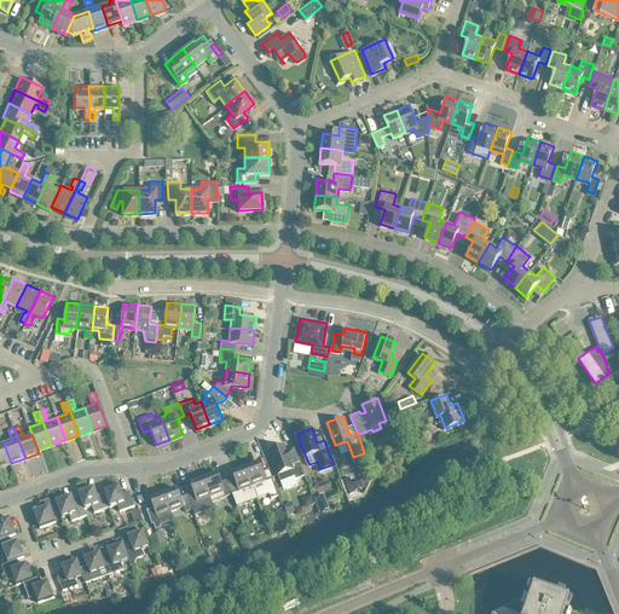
[(365,432),(358,434),(364,453),(368,451),(363,439),(365,432)]
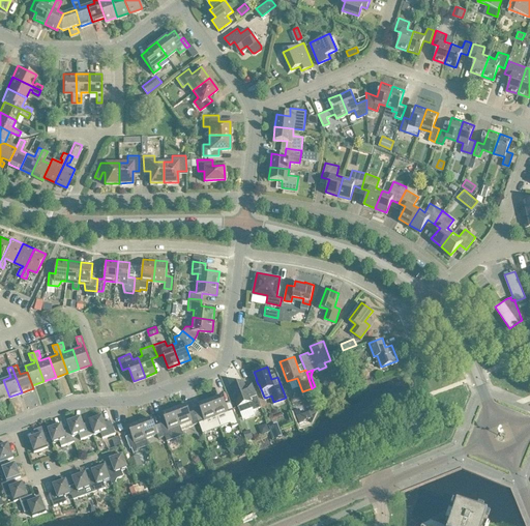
[(0,400),(9,397),(3,380),(0,380),(0,400)]
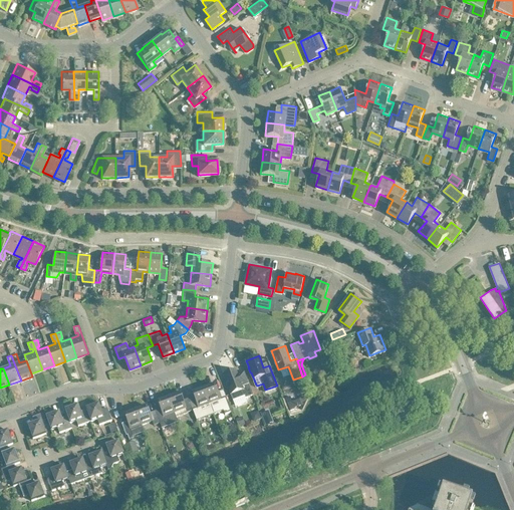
[(224,373),(236,406),(247,402),(245,397),(253,394),(244,370),(238,372),(236,368),(224,373)]
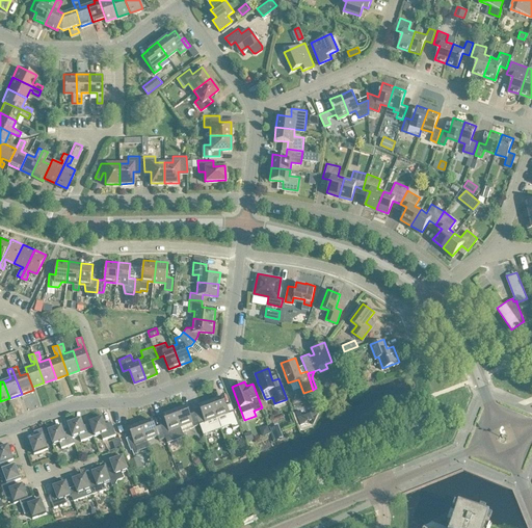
[(240,424),(231,401),(225,403),(222,396),(211,400),(217,416),(221,427),(232,423),(234,427),(240,424)]
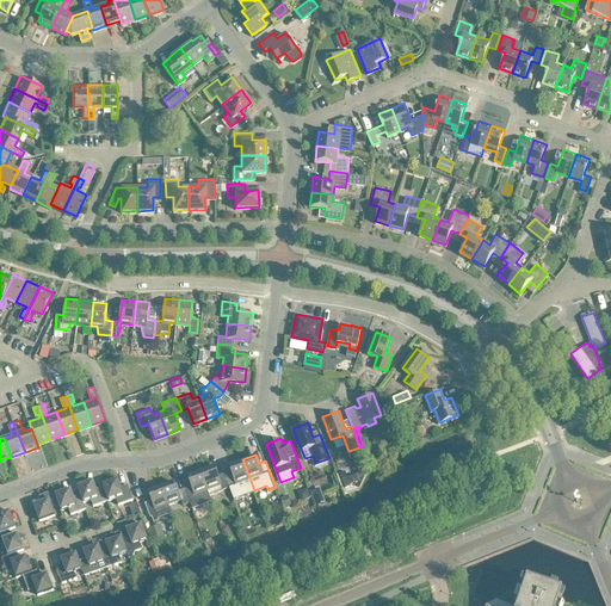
[(254,490),(250,477),(242,459),(229,465),(233,474),(226,476),(229,486),(234,498),(254,490)]
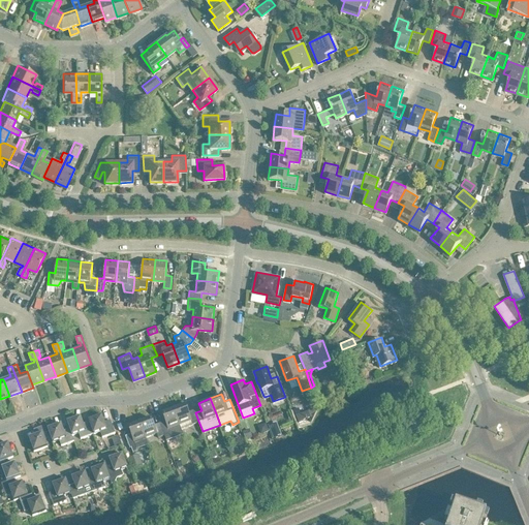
[(195,412),(194,408),(188,410),(185,403),(174,407),(182,427),(198,421),(195,412)]
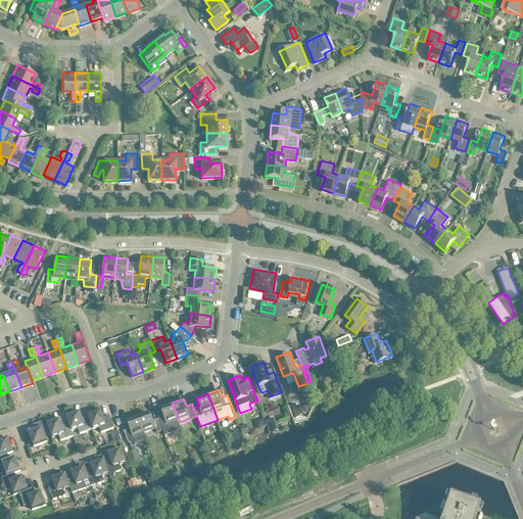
[(306,410),(304,404),(297,407),(295,402),(290,404),(294,415),(306,410)]
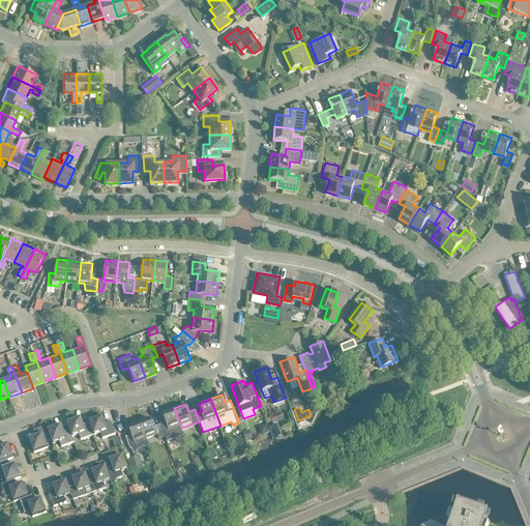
[(182,428),(174,408),(163,413),(166,419),(159,421),(165,434),(167,439),(183,433),(181,428),(182,428)]
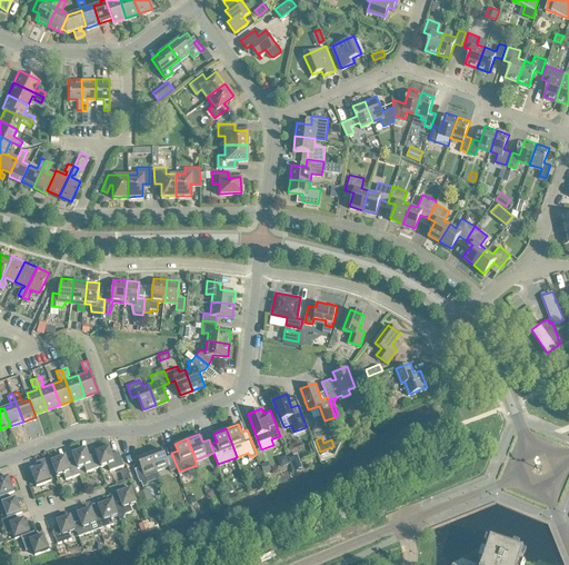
[(110,445),(96,450),(96,452),(101,465),(108,463),(110,469),(125,464),(119,450),(112,453),(110,445)]
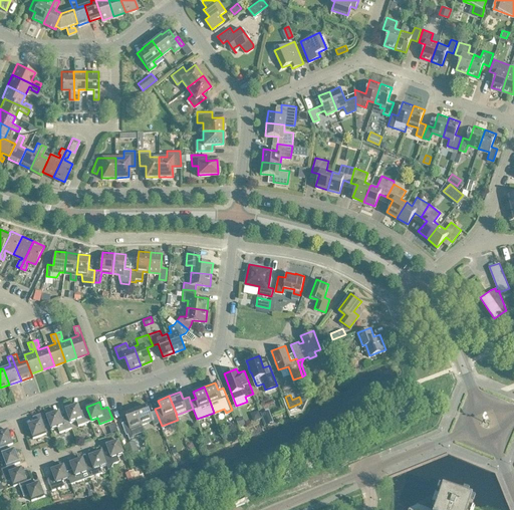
[(91,420),(86,408),(81,410),(78,403),(65,408),(65,409),(67,415),(70,421),(76,419),(78,425),(91,420)]
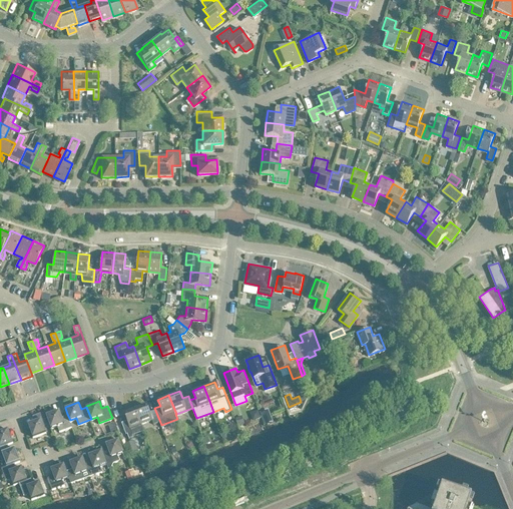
[(159,420),(154,408),(149,411),(146,404),(135,408),(141,423),(152,418),(153,423),(159,420)]
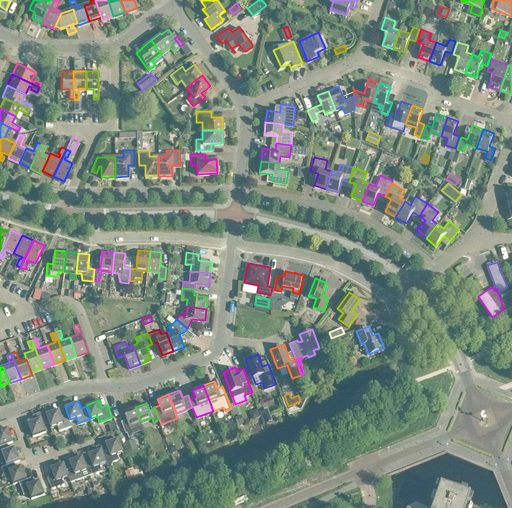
[(143,427),(141,422),(135,407),(124,411),(127,418),(121,420),(126,432),(127,431),(129,436),(133,434),(132,430),(142,426),(142,427),(143,427)]
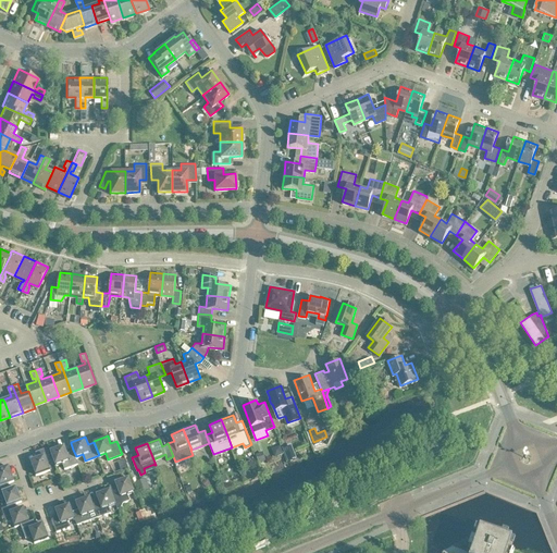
[(78,463),(76,456),(73,450),(67,452),(64,444),(50,450),(53,459),(56,464),(62,462),(64,467),(78,463)]
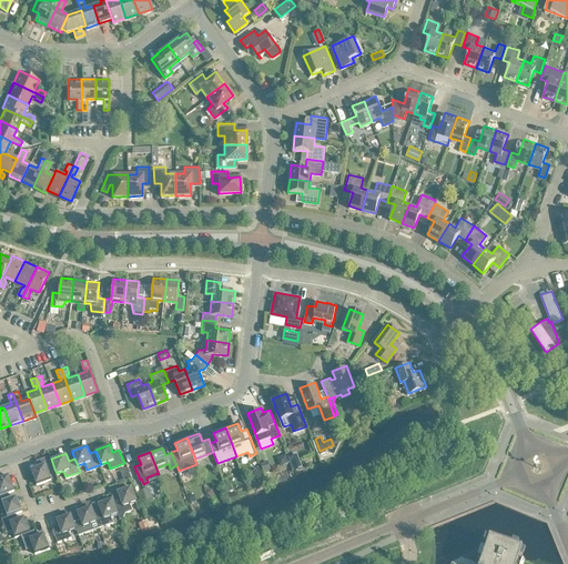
[(54,469),(51,459),(50,454),(37,460),(39,465),(31,469),(37,483),(51,477),(49,471),(54,469)]
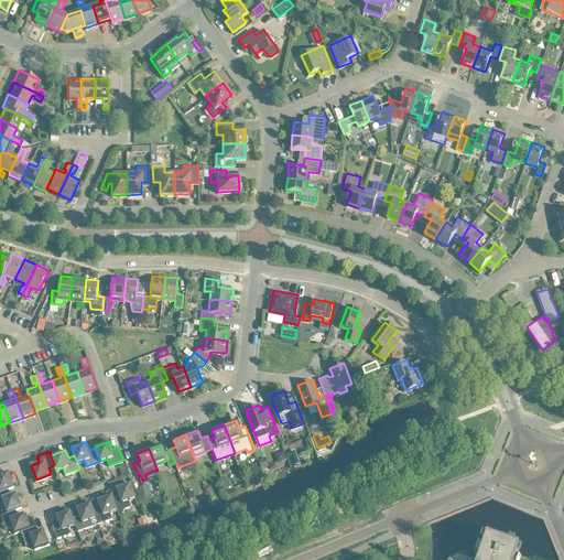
[(290,458),(291,462),(292,464),(300,462),(296,455),(290,458)]
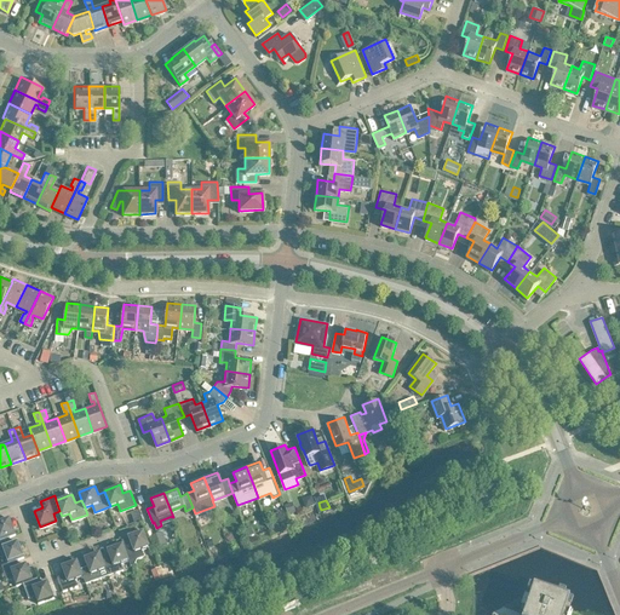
[(296,510),(293,505),(292,506),(291,501),(285,504),(288,513),(296,510)]
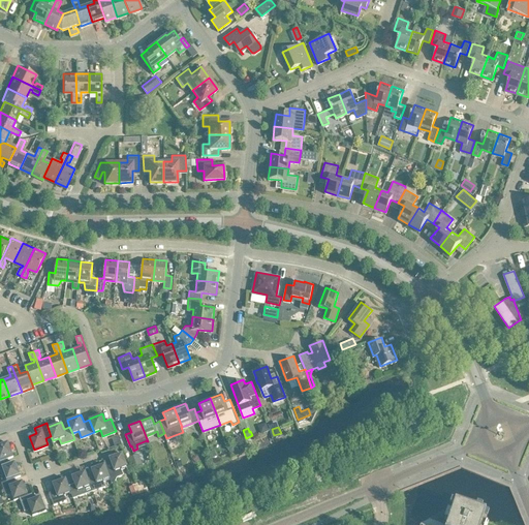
[(112,436),(115,445),(121,443),(118,434),(112,436)]
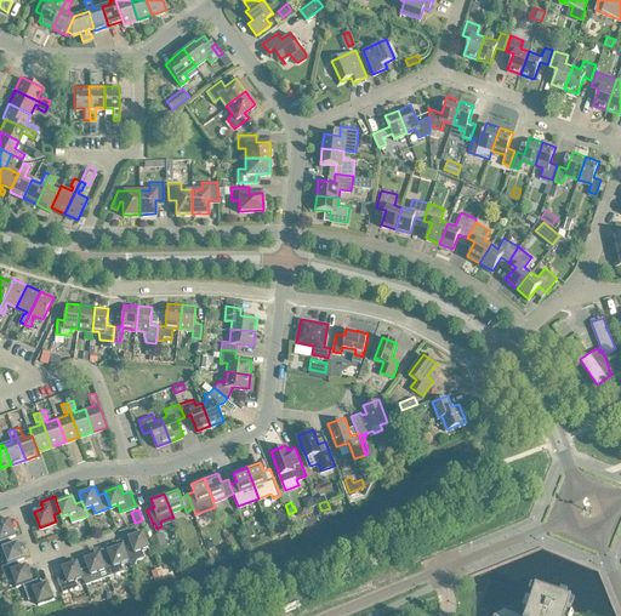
[(0,539),(9,536),(16,534),(10,518),(3,520),(0,514),(0,539)]
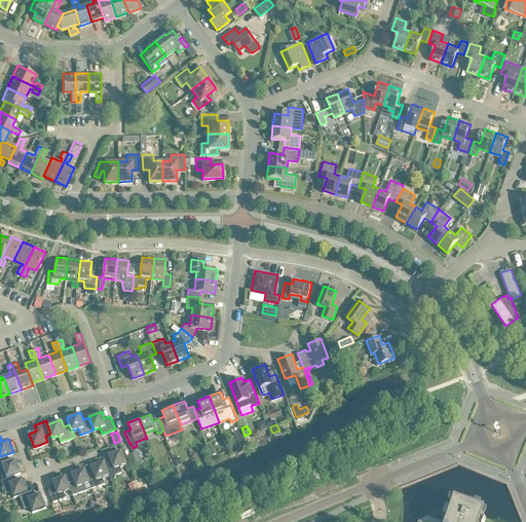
[(122,449),(109,454),(109,455),(104,457),(105,460),(109,474),(111,479),(113,479),(114,478),(116,474),(122,471),(120,465),(127,462),(122,449)]
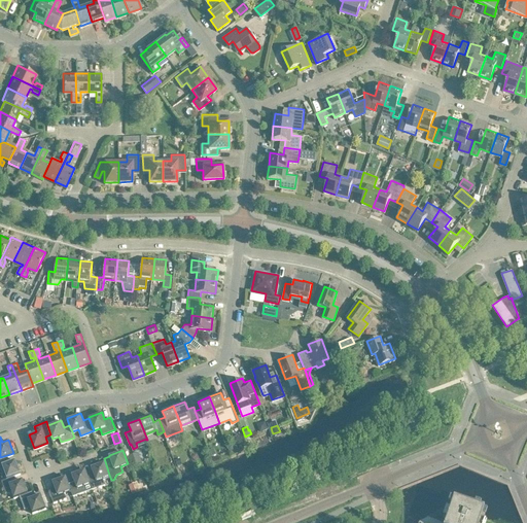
[(142,460),(138,451),(127,455),(131,464),(142,460)]
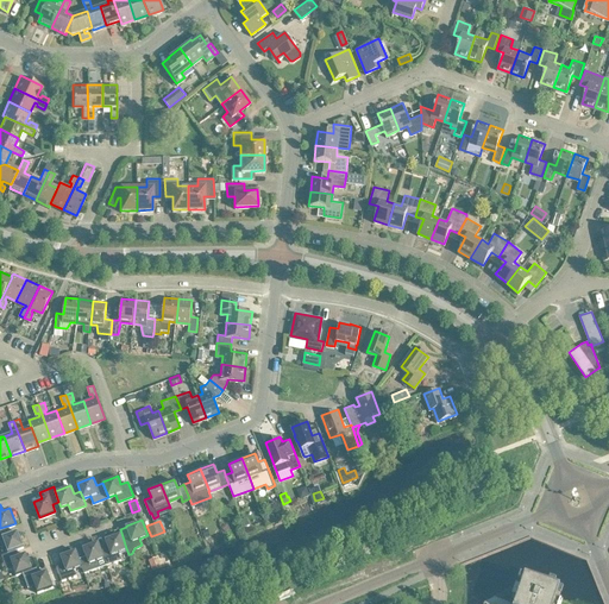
[(11,533),(8,526),(0,528),(0,545),(6,543),(8,552),(16,548),(24,546),(18,530),(11,533)]
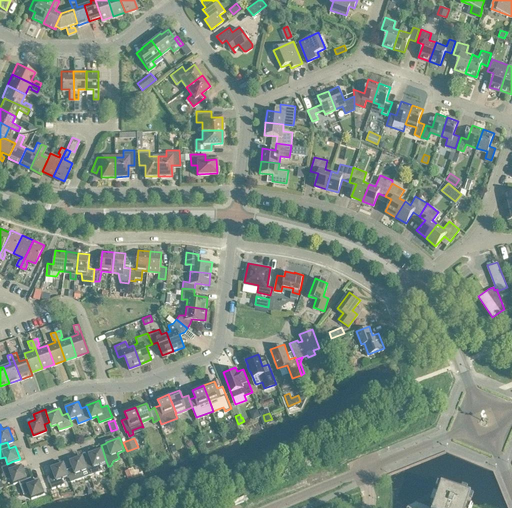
[(106,461),(102,448),(89,453),(91,460),(85,462),(90,474),(102,469),(100,464),(106,461)]
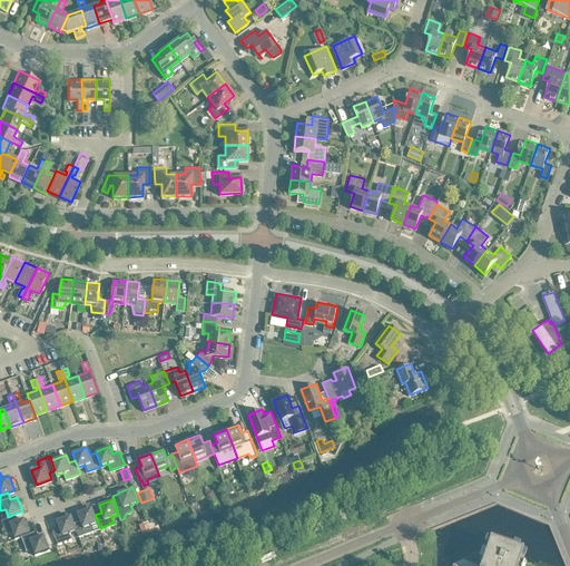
[(95,515),(92,507),(78,513),(80,519),(75,521),(77,529),(79,536),(82,534),(100,528),(95,515)]
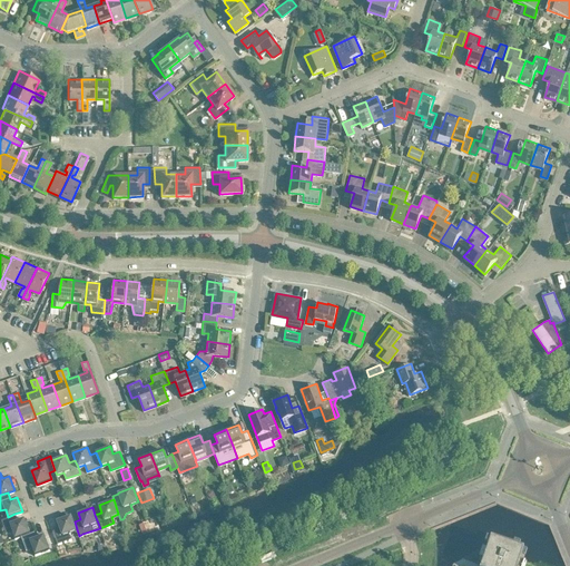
[(15,514),(8,517),(1,519),(7,533),(12,530),(16,537),(21,535),(30,533),(25,517),(18,520),(15,514)]
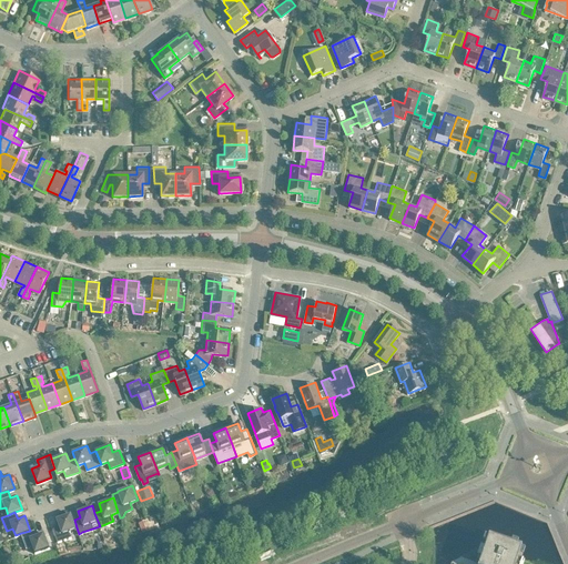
[(77,527),(74,520),(71,513),(57,519),(59,525),(53,527),(58,542),(72,536),(70,530),(77,527)]
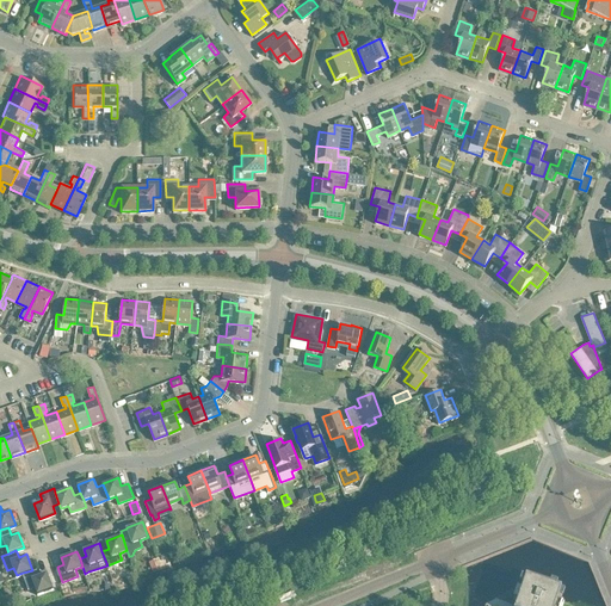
[(162,568),(159,561),(158,557),(149,561),(153,572),(162,568)]
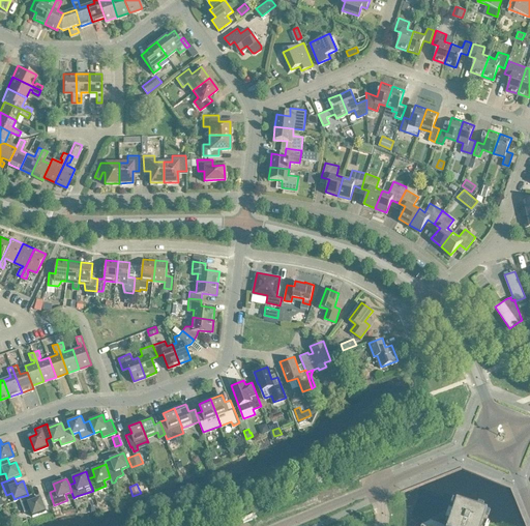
[(32,493),(28,495),(20,497),(25,510),(30,508),(33,515),(47,509),(41,496),(34,499),(32,493)]
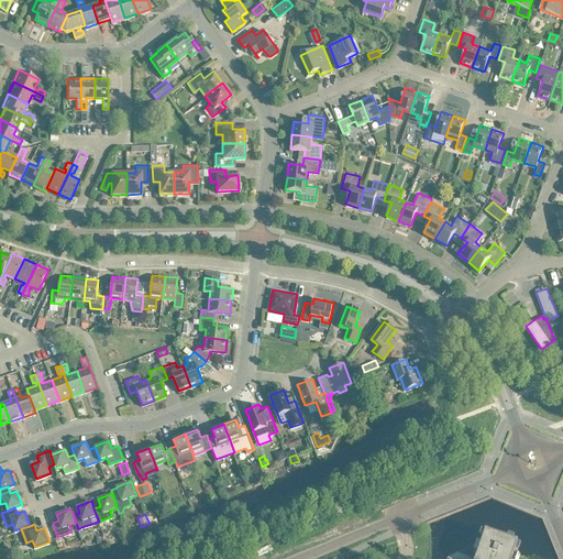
[(514,558),(518,546),(486,535),(476,558),(514,558)]
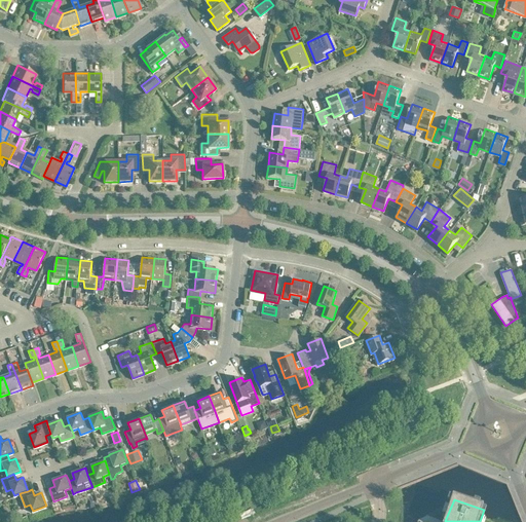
[(253,511),(251,508),(239,512),(241,516),(241,517),(253,512),(253,511)]
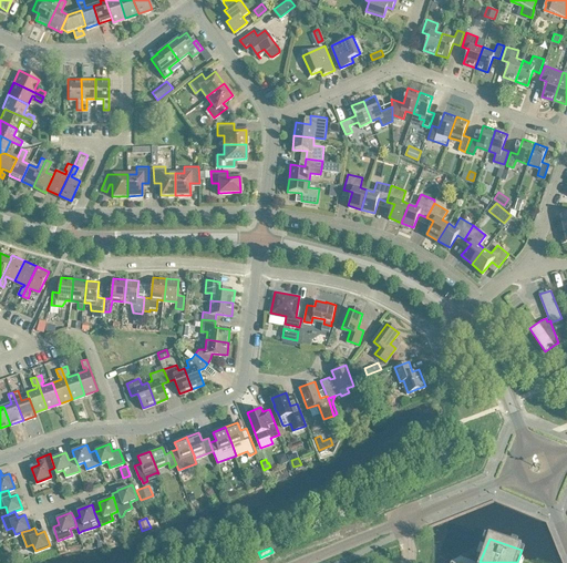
[(12,560),(9,551),(1,554),(4,562),(12,560)]
